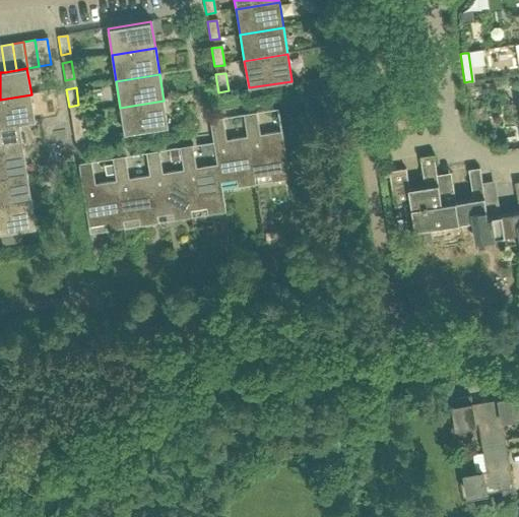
[(0,126),(19,124),(36,121),(31,94),(0,100),(0,126)]
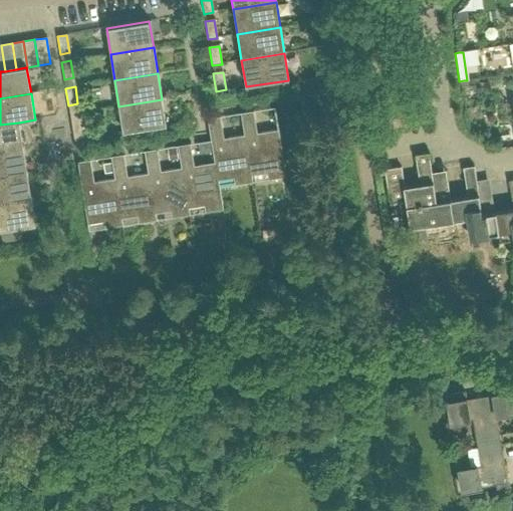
[(162,99),(118,106),(122,133),(166,125),(162,99)]
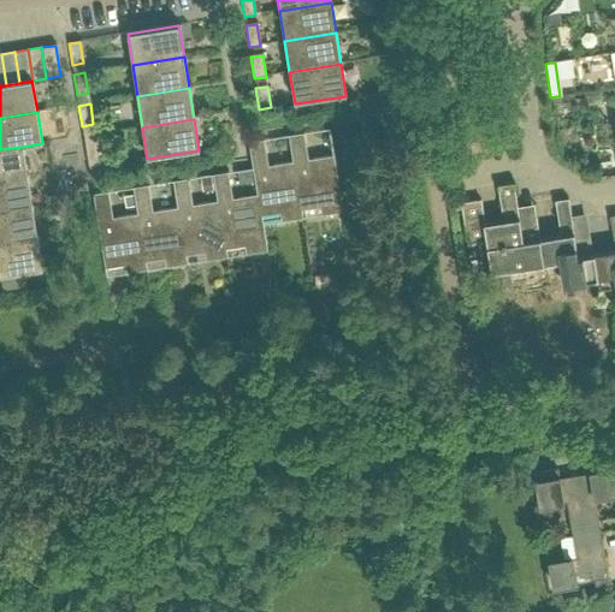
[(303,134),(289,136),(293,164),(293,162),(302,219),(301,209),(319,207),(320,217),(343,213),(333,156),(308,161),(303,134)]
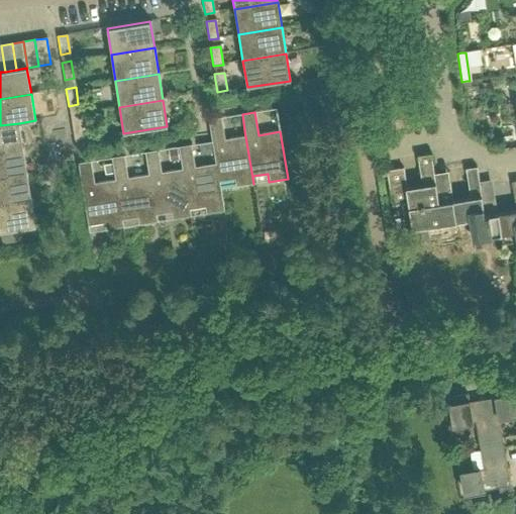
[(73,132),(82,130),(80,113),(70,114),(73,132)]
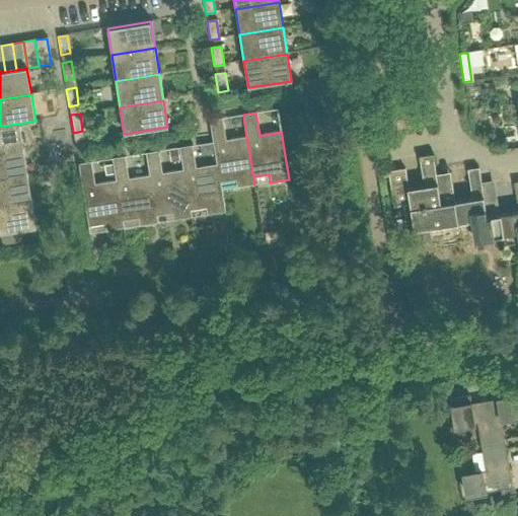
[(209,121),(212,143),(216,165),(217,165),(221,190),(220,181),(235,179),(236,188),(254,185),(246,137),(246,138),(226,141),(222,118),(209,121)]
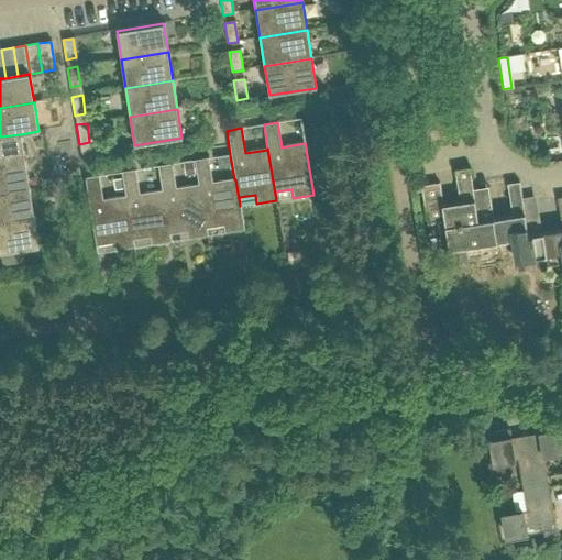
[(0,166),(25,162),(21,134),(0,136),(0,166)]
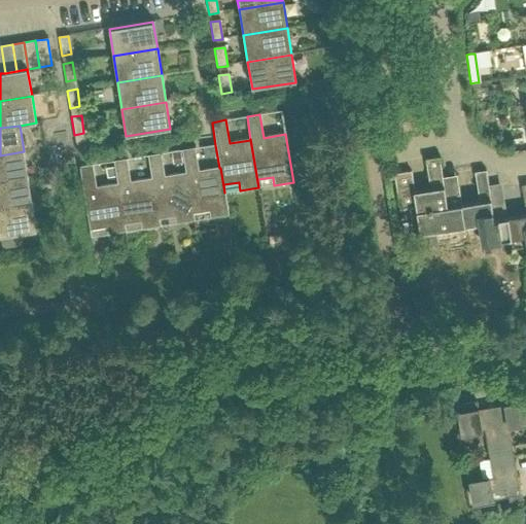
[(210,218),(229,215),(224,193),(220,168),(219,168),(199,171),(195,148),(181,150),(185,173),(186,173),(194,221),(193,213),(208,210),(210,218)]
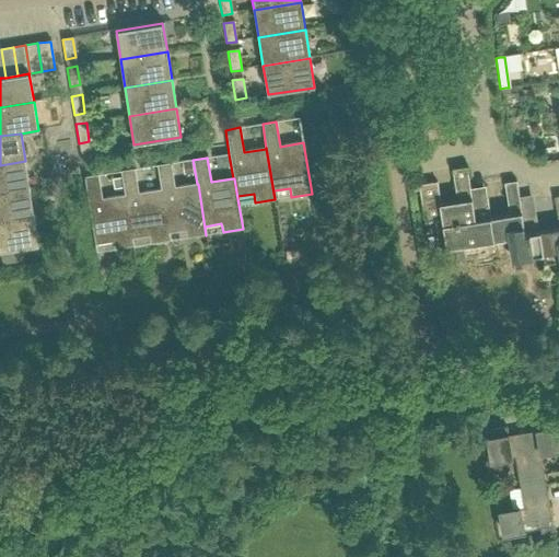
[(0,194),(30,189),(25,161),(0,165),(0,194)]
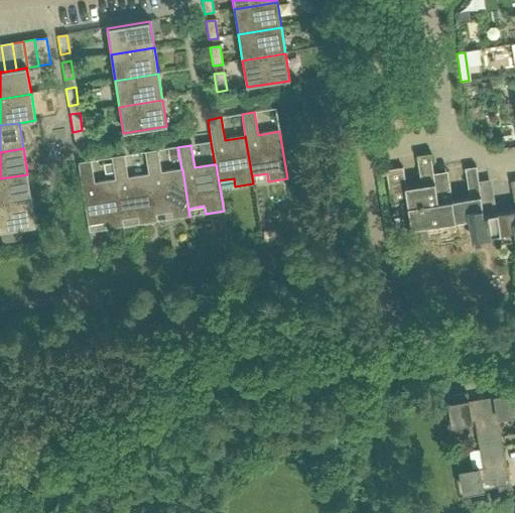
[(157,150),(144,152),(148,174),(156,222),(155,214),(170,212),(172,219),(189,217),(182,169),(181,169),(161,172),(157,150)]
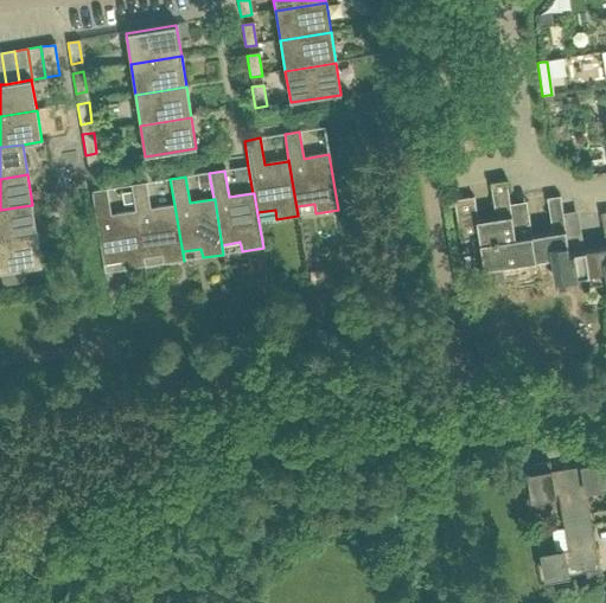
[(146,183),(131,185),(134,212),(135,211),(145,267),(144,257),(161,255),(163,264),(184,261),(174,205),(150,210),(146,183)]
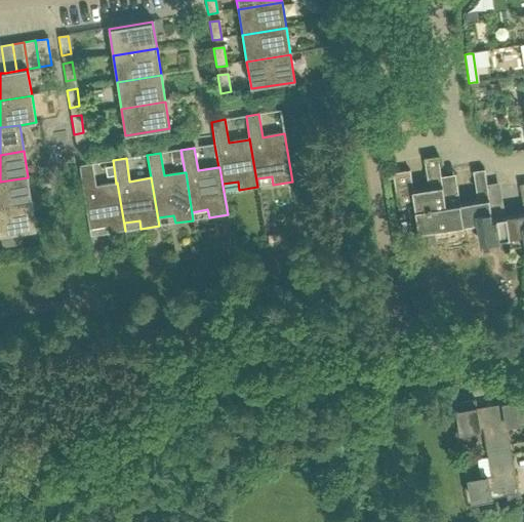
[(461,226),(458,204),(444,206),(437,158),(426,160),(430,189),(412,191),(409,171),(393,173),(398,209),(414,206),(418,232),(461,226)]
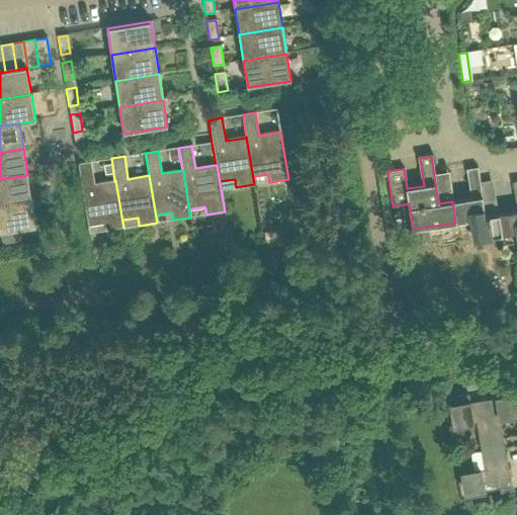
[(104,223),(105,231),(123,228),(115,180),(114,181),(94,184),(91,162),(78,164),(89,234),(90,233),(88,226),(104,223)]
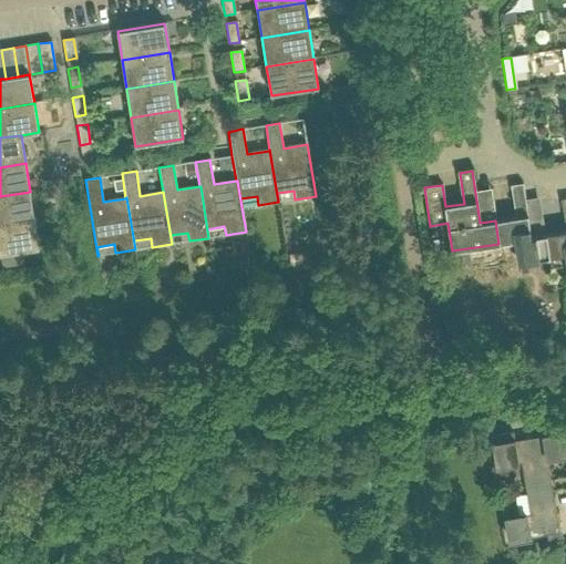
[(548,257),(545,235),(530,237),(522,185),(510,186),(515,217),(495,221),(498,244),(514,241),(517,263),(548,257)]
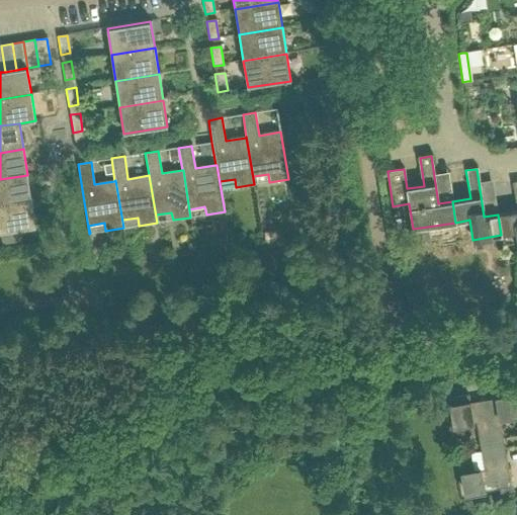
[(0,205),(31,201),(27,175),(0,179),(0,205)]
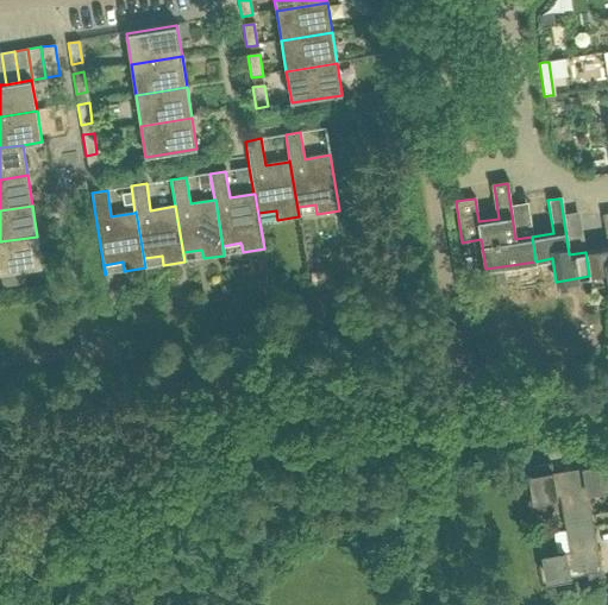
[(607,214),(602,215),(607,249),(585,252),(589,276),(606,273),(607,289),(607,214)]
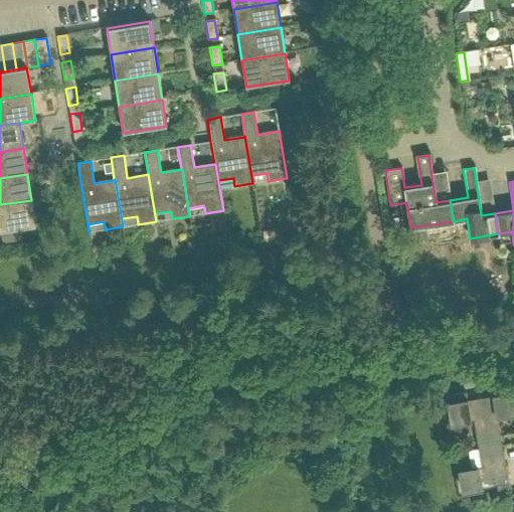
[(31,200),(0,204),(0,231),(35,225),(31,200)]
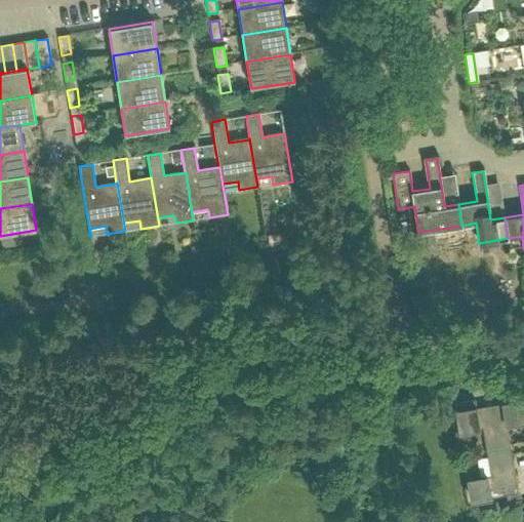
[(523,400),(502,404),(506,426),(507,426),(523,423),(523,400)]
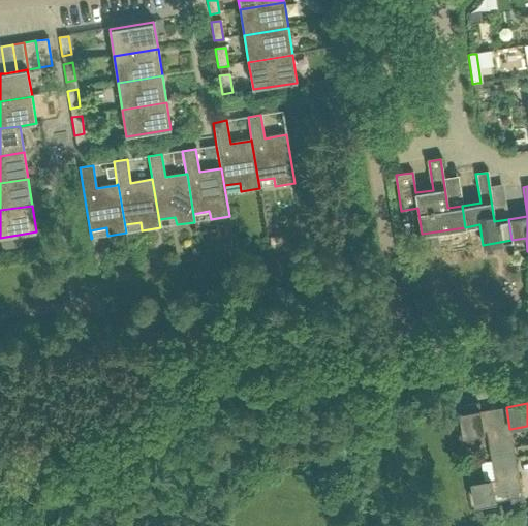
[(515,457),(510,429),(509,429),(506,407),(460,414),(464,436),(486,433),(491,461),(515,457)]
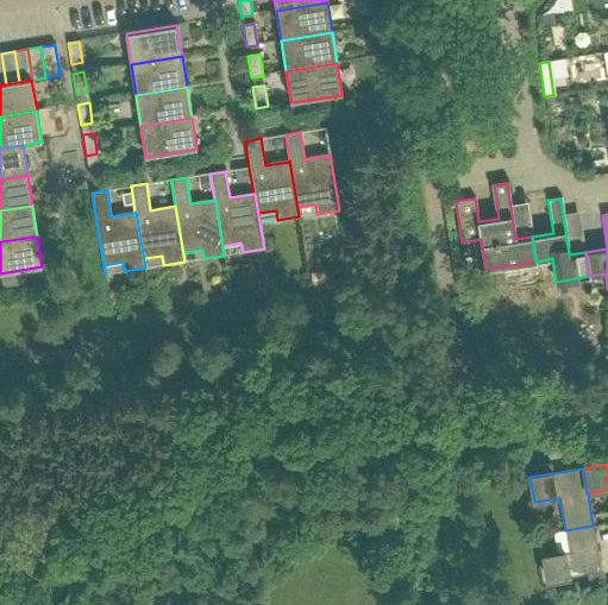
[(593,525),(565,530),(569,552),(543,556),(546,581),(600,572),(593,525)]
